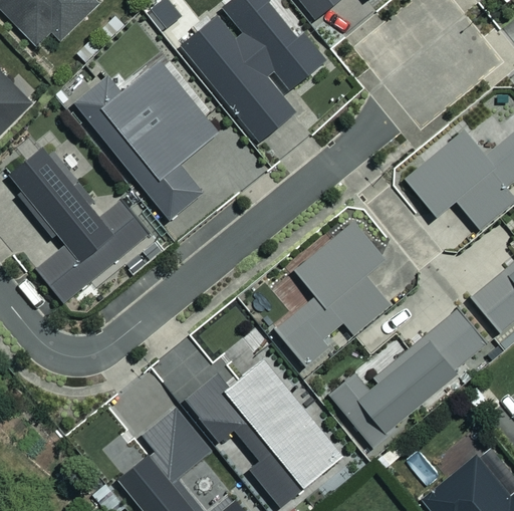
[(0,0),(0,8),(37,47),(52,32),(59,39),(97,2),(94,0),(0,0)]
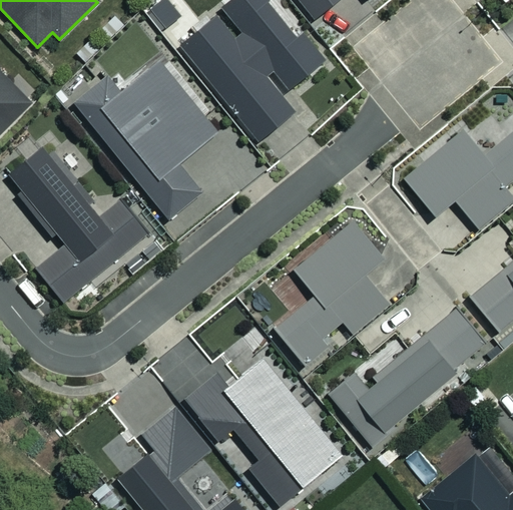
[(162,0),(151,9),(165,28),(180,16),(167,0),(162,0)]
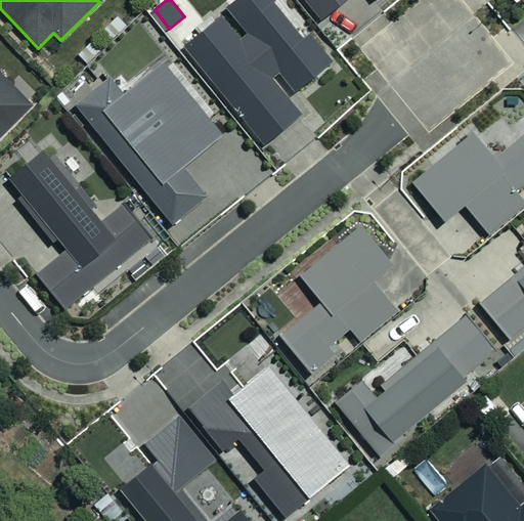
[(184,46),(263,144),(301,114),(273,78),(278,74),(294,92),(333,60),(309,33),(304,37),(274,0),(232,0),(225,6),(247,33),(239,39),(221,16),(184,46)]
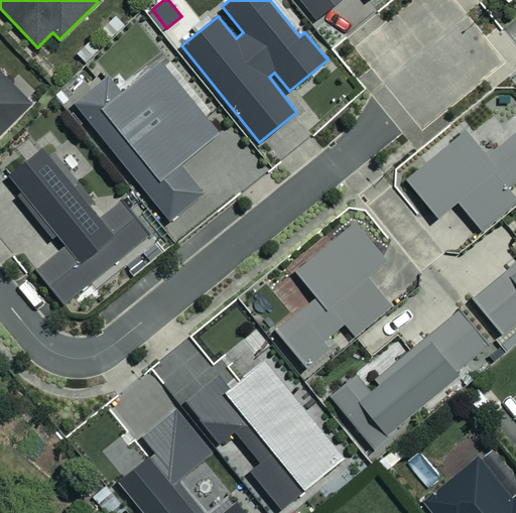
[(299,0),(315,20),(340,0),(299,0)]
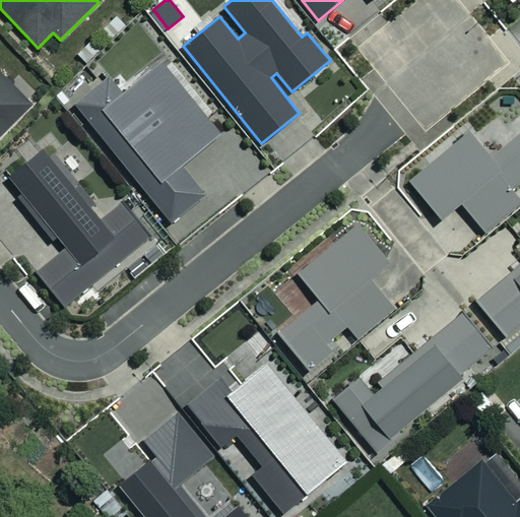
[(73,103),(170,223),(205,195),(182,166),(219,135),(160,62),(122,92),(109,75),(73,103)]
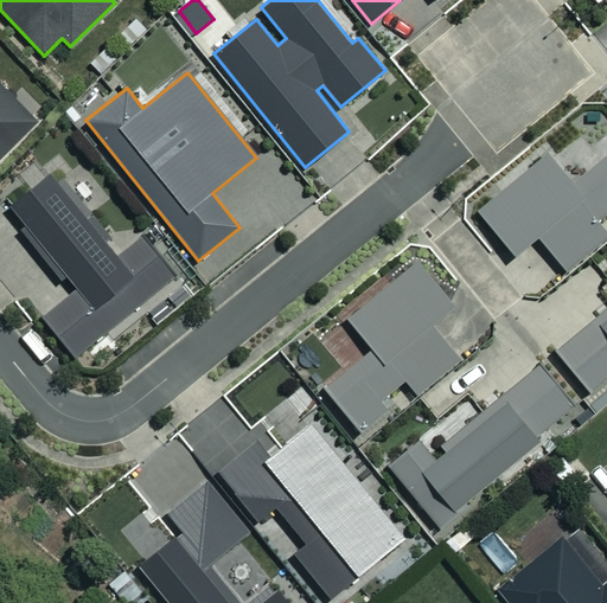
[(0,156),(36,120),(0,85),(0,156)]
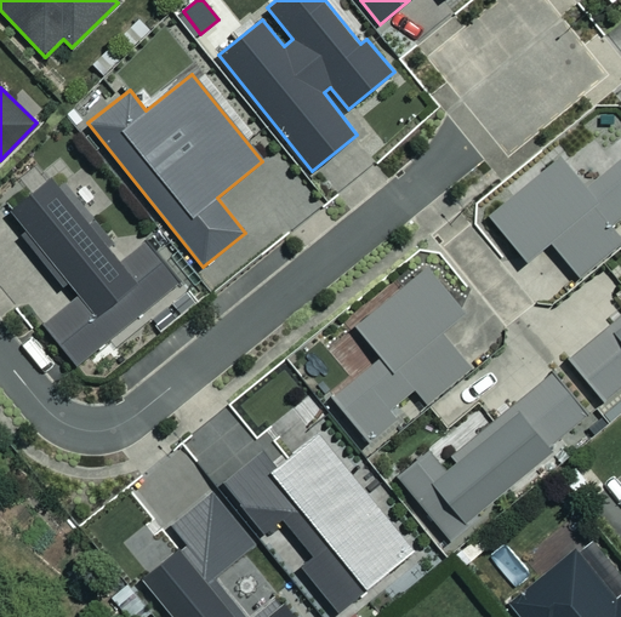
[(551,244),(580,279),(620,245),(620,238),(613,227),(620,220),(620,156),(586,186),(562,156),(488,216),(527,263),(551,244)]
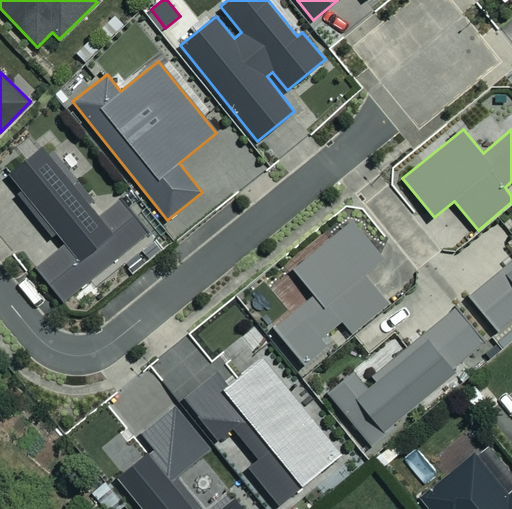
[(35,267),(62,302),(147,235),(119,200),(98,216),(89,205),(94,202),(78,181),(73,185),(42,146),(7,173),(21,190),(16,194),(51,237),(56,234),(64,244),(35,267)]
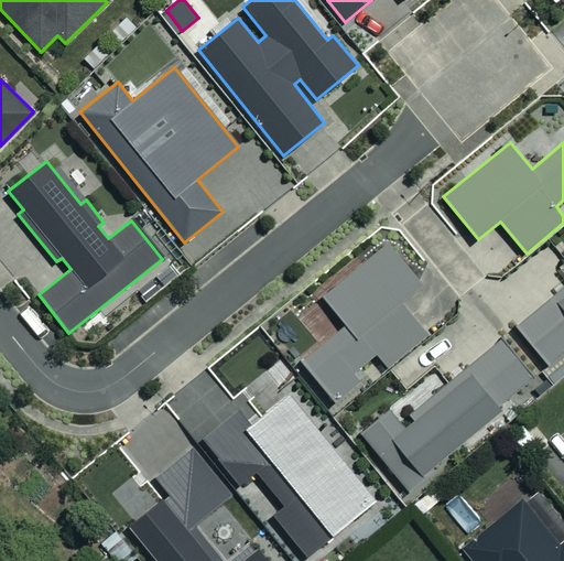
[(377,355),(388,368),(427,335),(401,302),(423,284),(389,243),(323,298),(346,325),(301,362),(335,403),(360,383),(353,374),(377,355)]
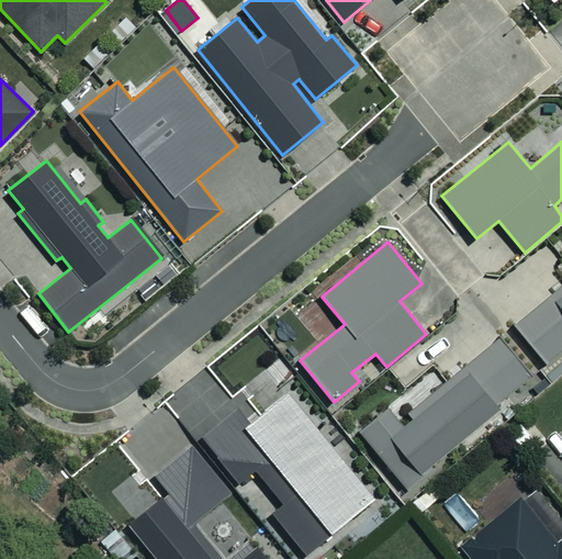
[(561,284),(514,325),(547,365),(561,351),(561,284)]
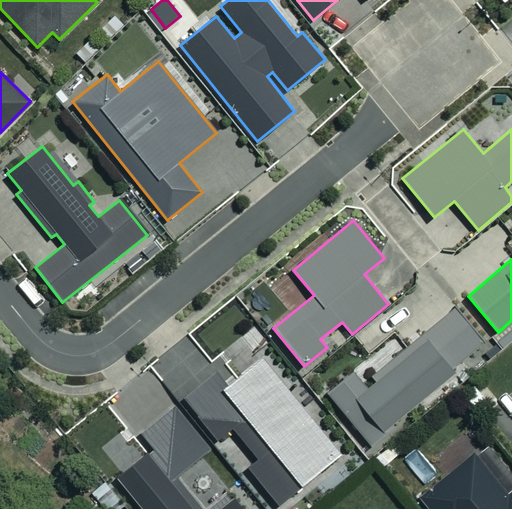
[(327,394),(371,448),(395,428),(393,425),(456,373),(453,369),(484,344),(454,308),(371,376),(376,382),(367,389),(353,373),(327,394)]
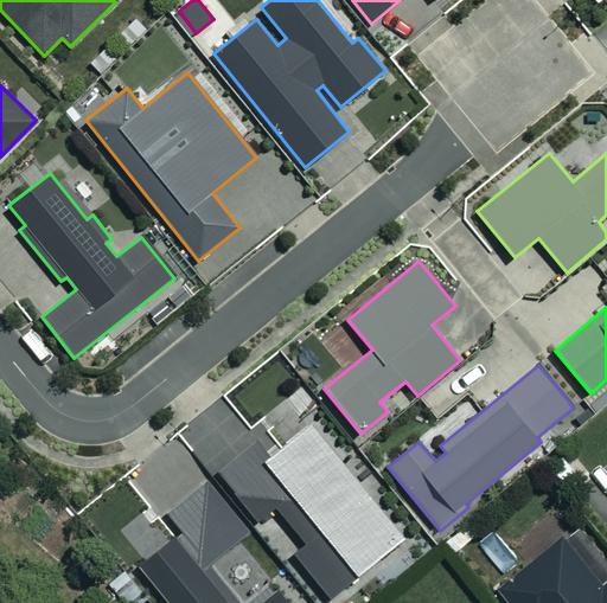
[(256,442),(217,473),(257,523),(275,508),(305,545),(293,555),(330,600),(406,538),(311,422),(268,456),(256,442)]
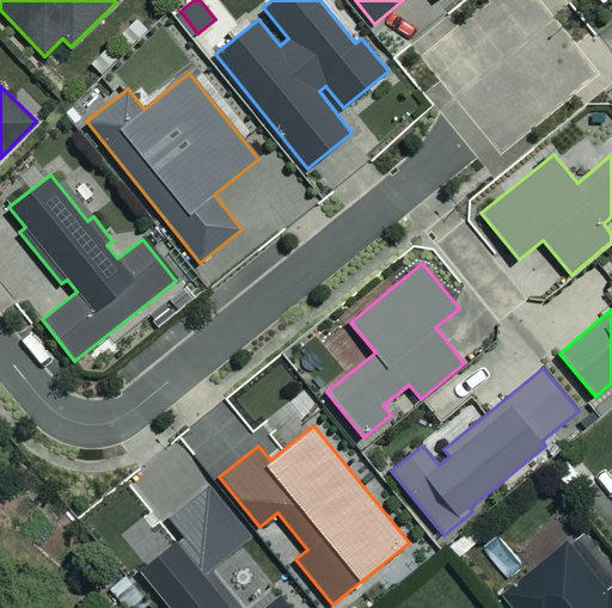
[(289,607),(280,595),(276,599),(270,591),(249,607),(240,607),(210,571),(252,538),(209,485),(167,517),(184,538),(178,542),(176,541),(138,571),(166,607),(289,607)]
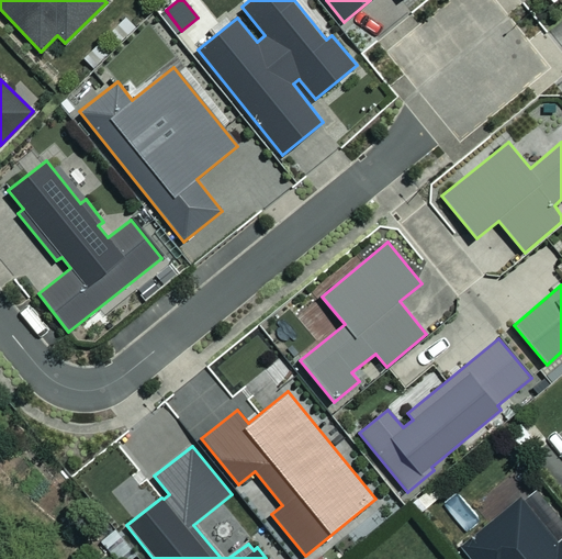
[(561,558),(561,539),(526,495),(461,547),(470,558),(561,558)]
